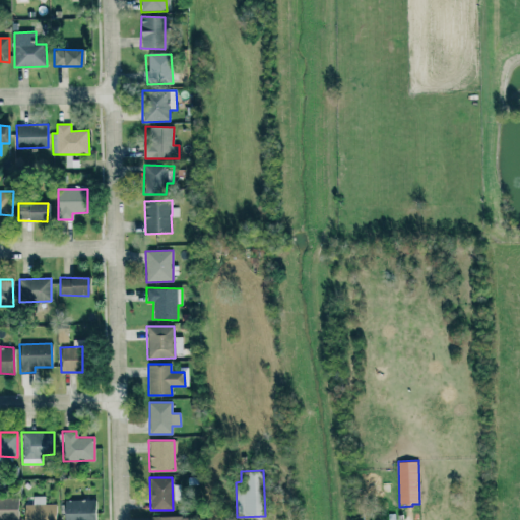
[(55,519),(55,503),(45,503),(45,496),(31,496),(31,504),(23,504),(23,519),(55,519)]
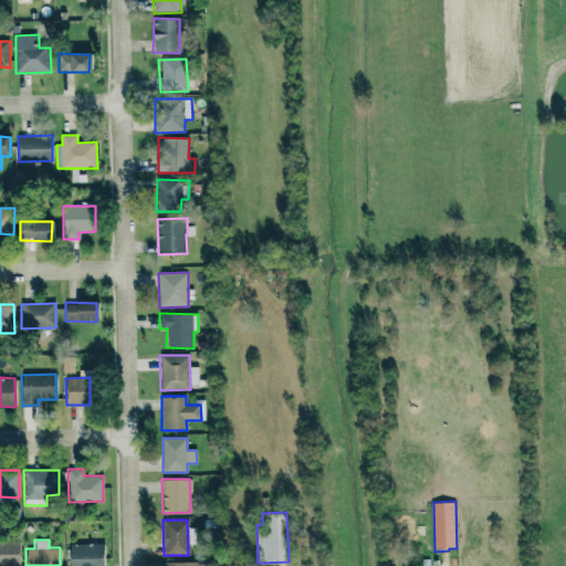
[(19,565),(19,541),(0,541),(0,565),(19,565)]
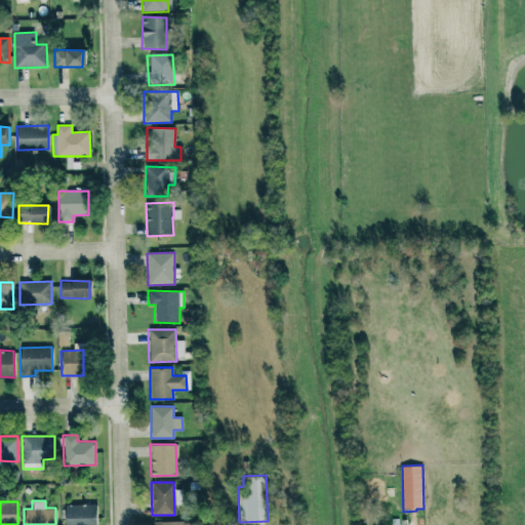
[(95,524),(94,503),(64,505),(65,524),(95,524)]
